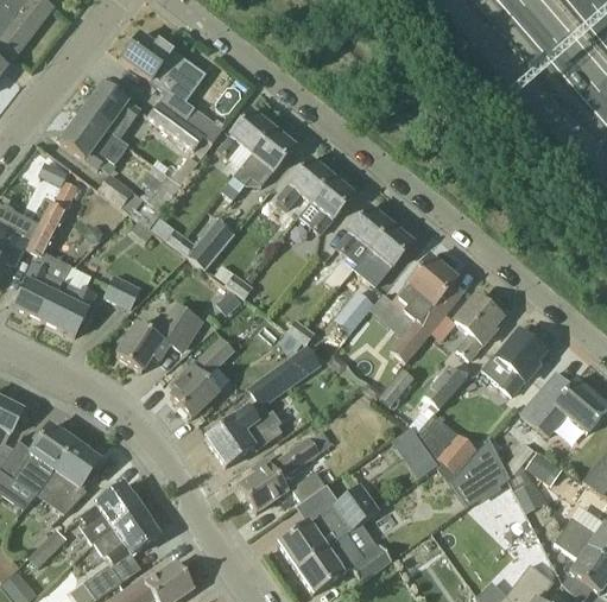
[(0,2),(0,46),(13,57),(52,7),(43,0),(12,0),(6,8),(0,2)]
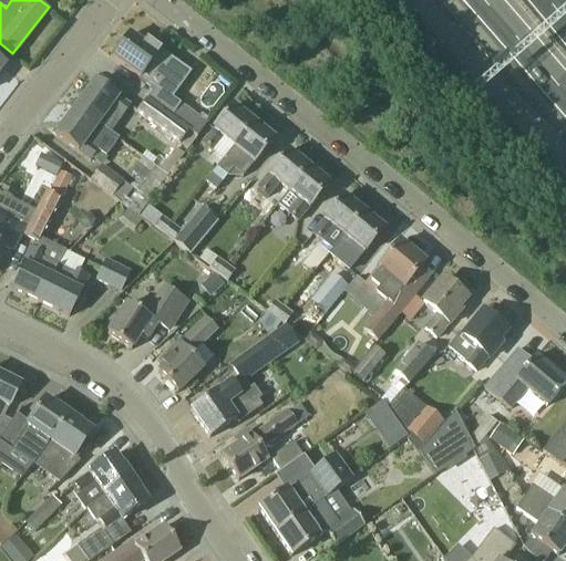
[(113,54),(154,83),(161,73),(173,82),(185,64),(173,55),(172,56),(146,38),(143,41),(130,31),(113,54)]
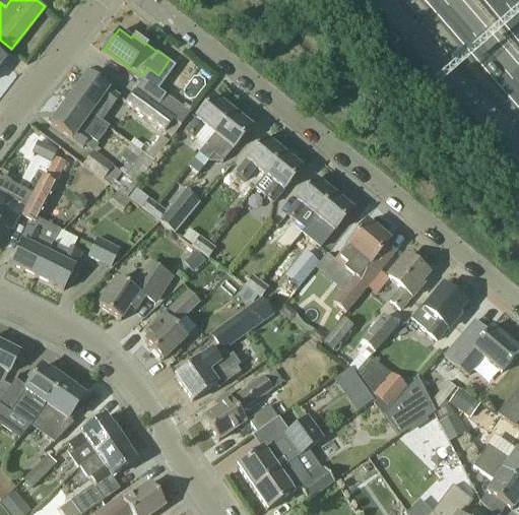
[(194,61),(180,92),(196,100),(210,69),(194,61)]
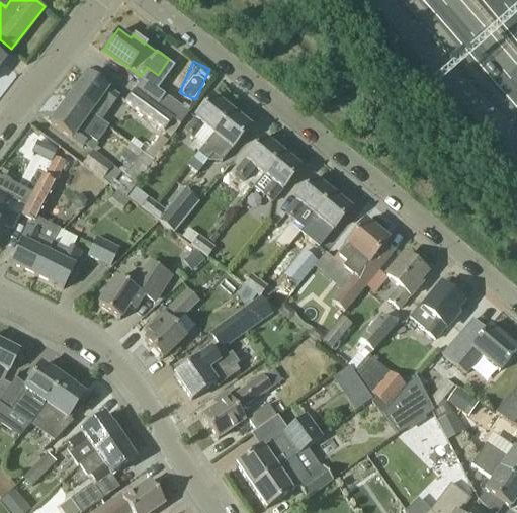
[(102,116),(119,93),(88,71),(71,94),(102,116)]
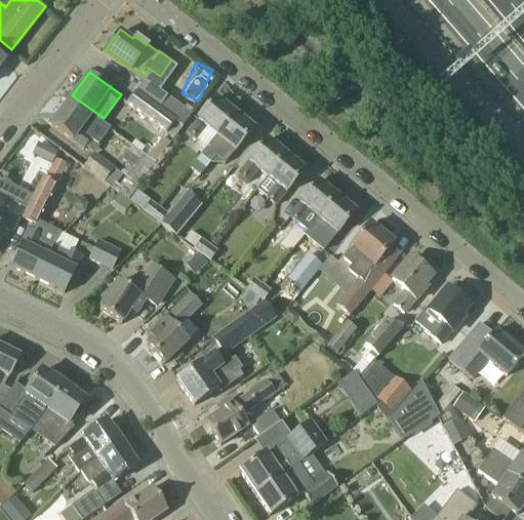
[(136,89),(127,101),(167,130),(174,134),(183,123),(158,105),(136,89)]
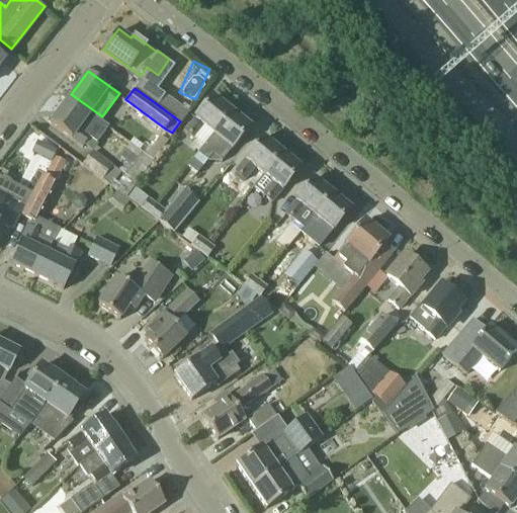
[(156,103),(180,121),(190,109),(165,91),(156,103)]
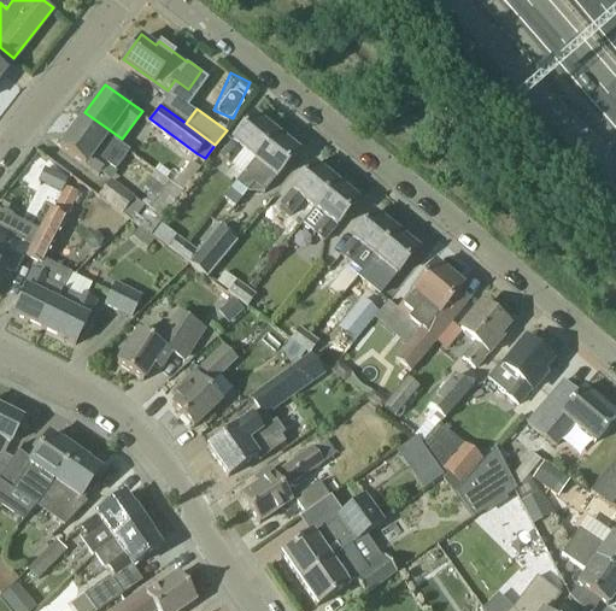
[(62,144),(99,171),(107,160),(116,166),(130,147),(121,140),(122,139),(84,112),(62,144)]
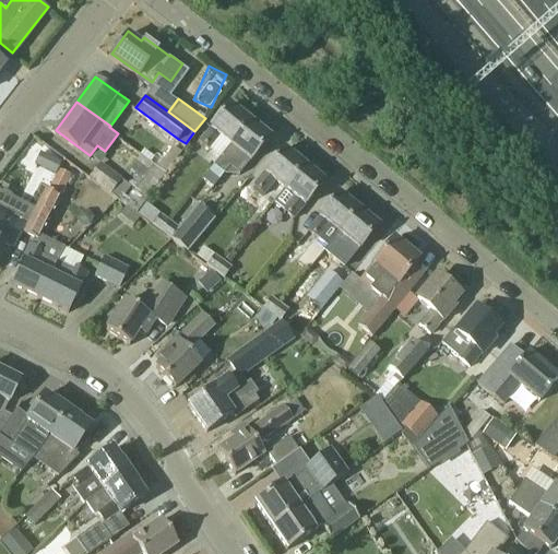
[(230,142),(250,118),(229,102),(200,136),(212,145),(221,134),(230,142)]
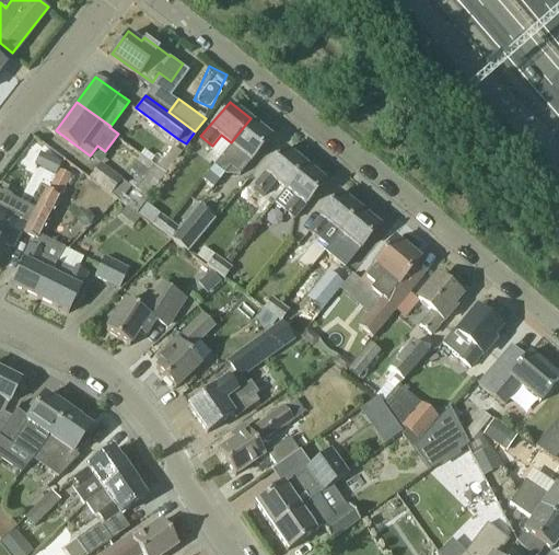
[(224,171),(232,161),(241,169),(271,135),(251,118),(231,142),(214,162),(224,171)]
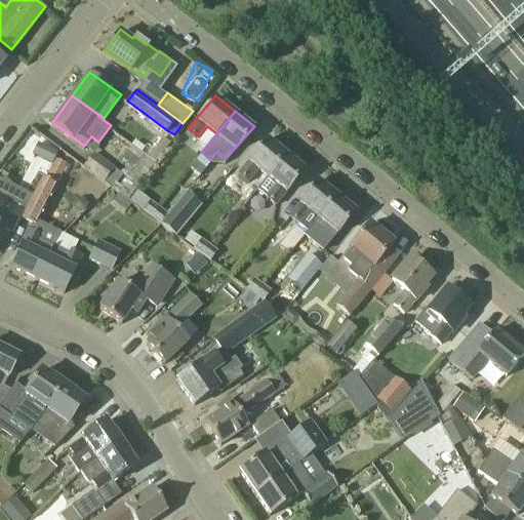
[(150,151),(158,157),(171,140),(163,133),(158,140),(150,151)]
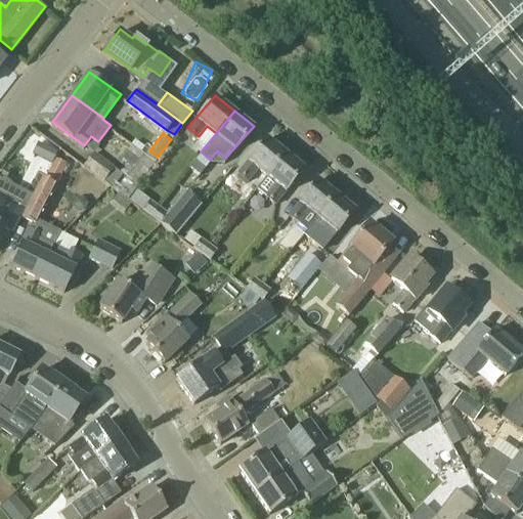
[(268,172),(286,152),(266,136),(238,170),(248,177),(259,165),(268,172)]
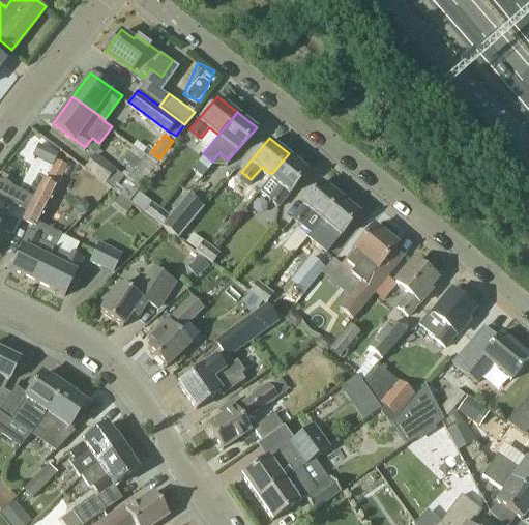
[(33,151),(52,161),(58,150),(39,141),(33,151)]
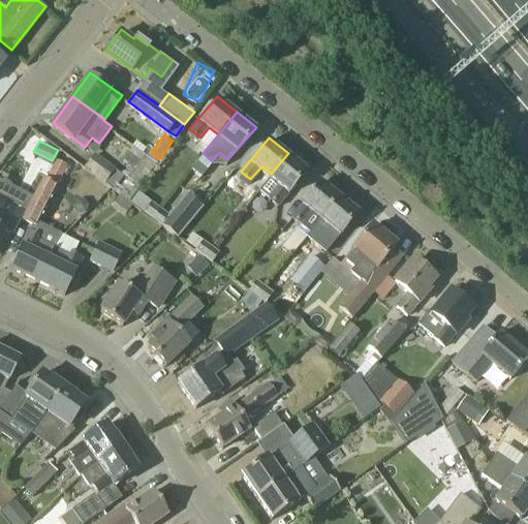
[(133,143),(123,158),(129,163),(134,167),(146,152),(133,143)]
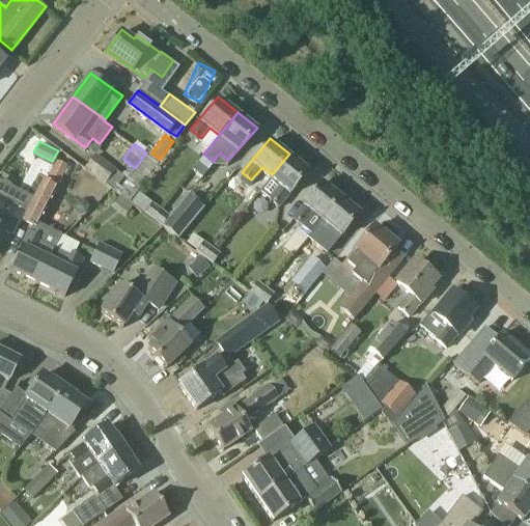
[(116,167),(117,166),(96,151),(95,153),(86,166),(115,188),(124,173),(116,167)]
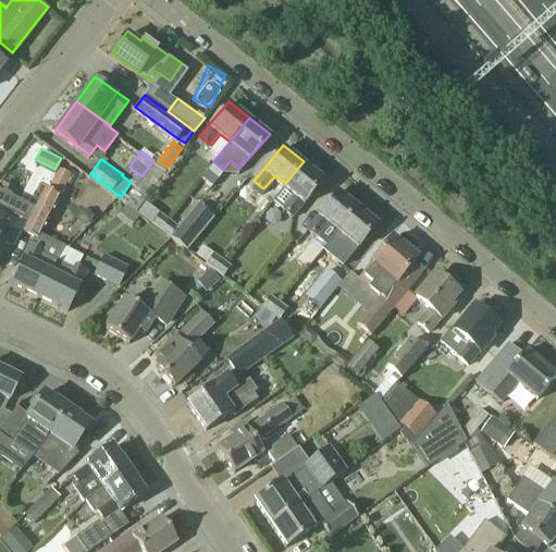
[(274,196),(284,204),(283,205),(294,213),(323,178),(304,161),(285,183),(274,196)]
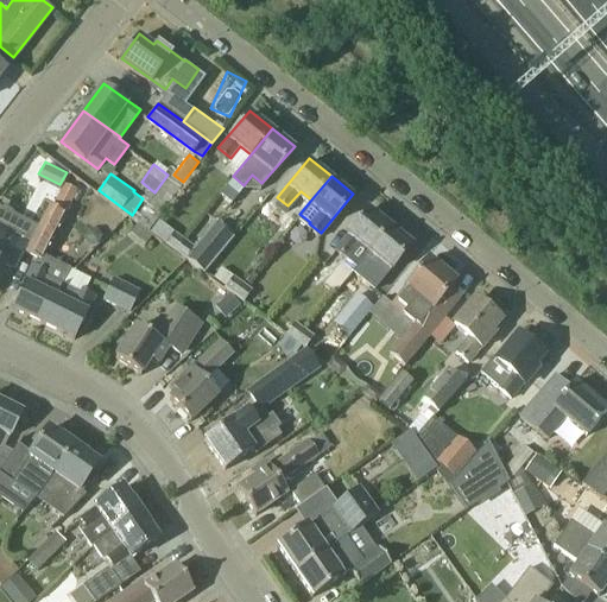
[(54,202),(67,209),(78,187),(64,179),(54,202)]
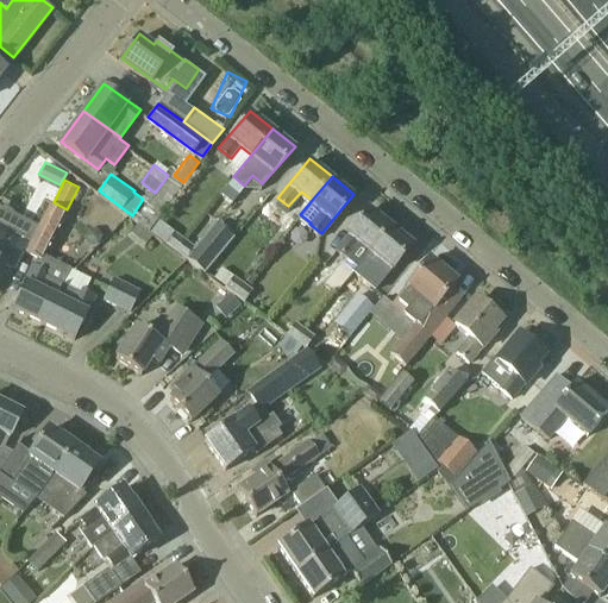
[(44,252),(67,209),(54,202),(50,201),(39,223),(26,249),(38,255),(42,257),(44,252)]
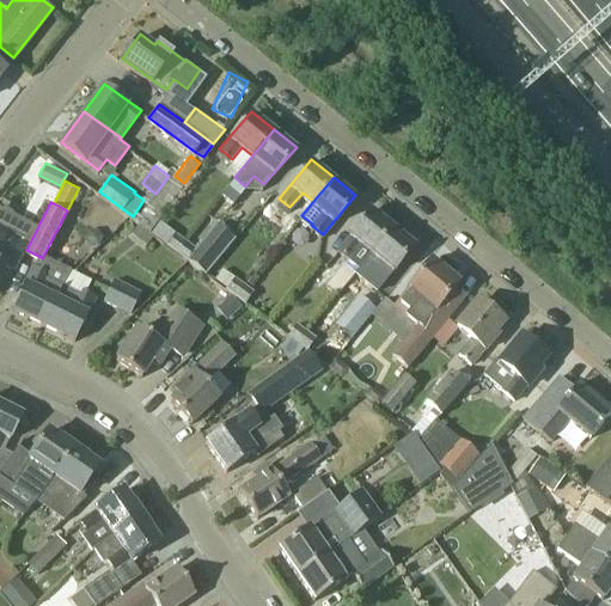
[(0,220),(31,234),(37,220),(0,203),(0,220)]
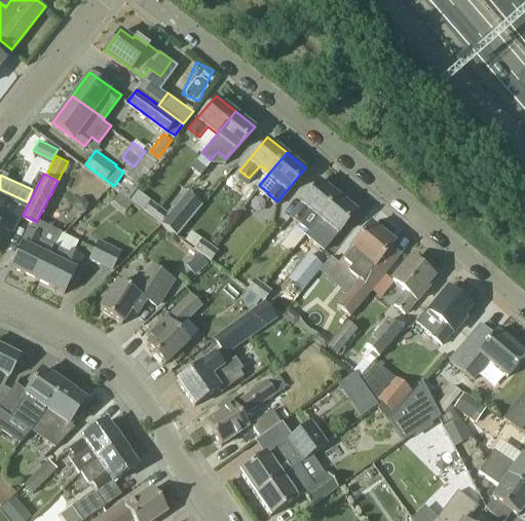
[(291,213),(300,220),(309,208),(319,216),(320,216),(337,194),(319,179),(291,213)]
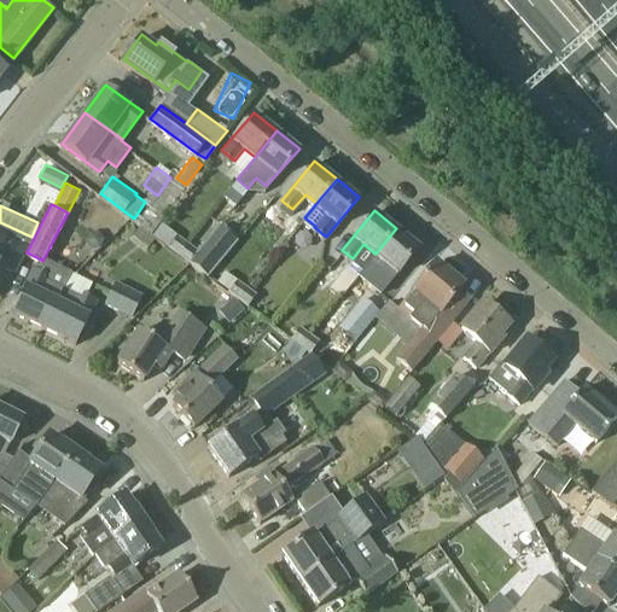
[(24,255),(1,244),(9,231),(0,226),(0,275),(6,264),(17,269),(24,255)]
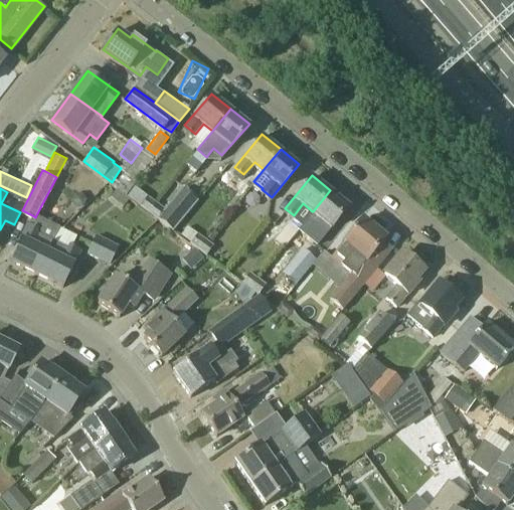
[(313,237),(316,233),(321,237),(349,205),(330,190),(313,211),(312,211),(300,226),(313,237)]
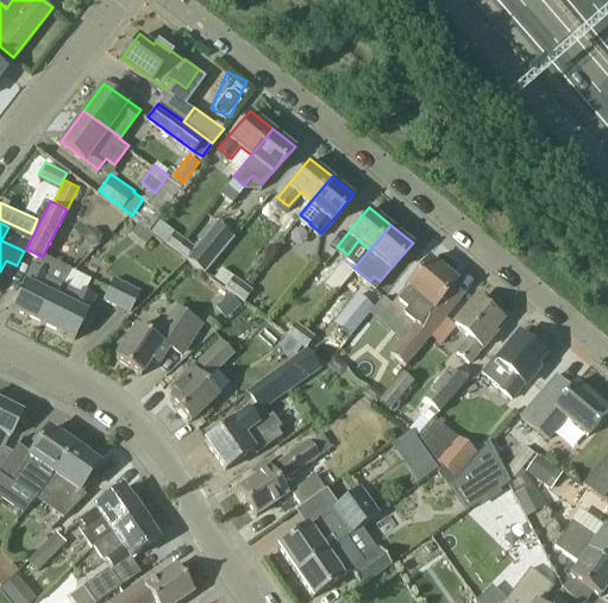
[(537,246),(544,238),(546,236),(533,226),(525,236),(524,237),(531,242),(536,246),(537,247),(537,246)]
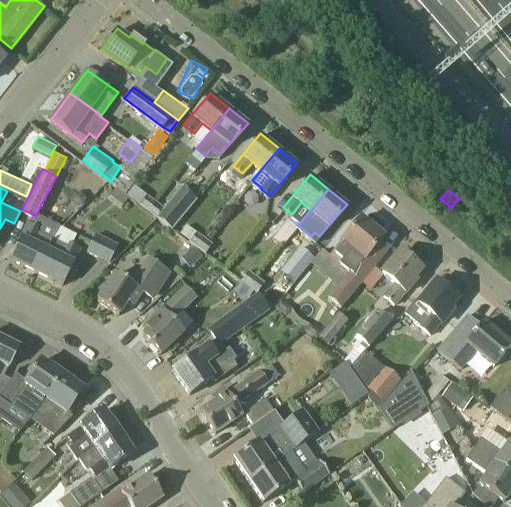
[(189,206),(174,192),(163,205),(157,215),(173,227),(189,206)]
